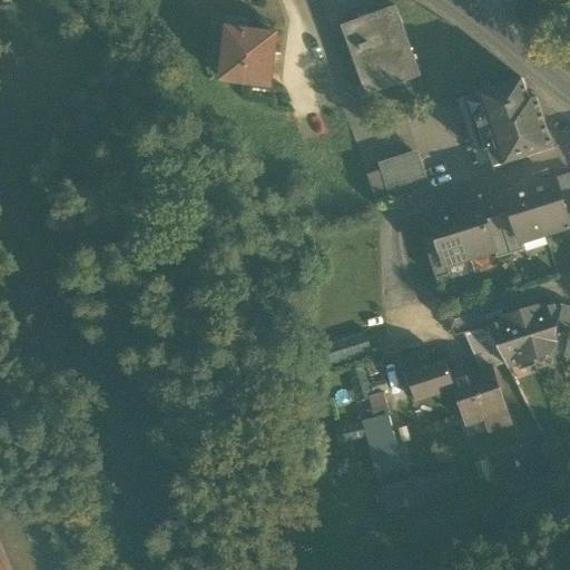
[(342,26),(367,95),(421,75),(395,6),(342,26)]
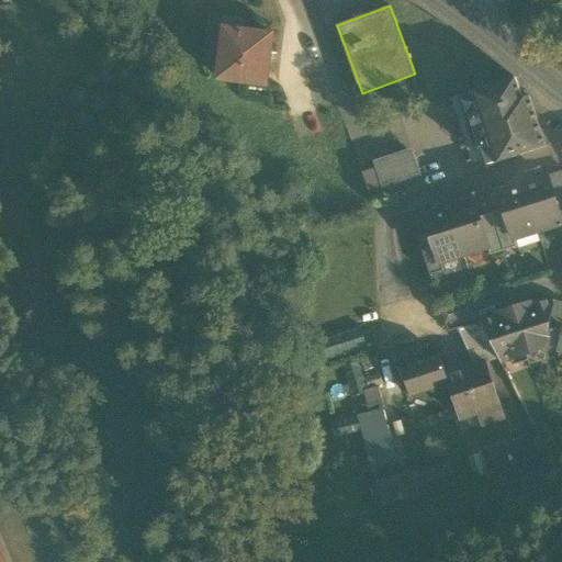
[(205,62),(221,64),(225,29),(243,31),(244,20),(211,15),(205,62)]
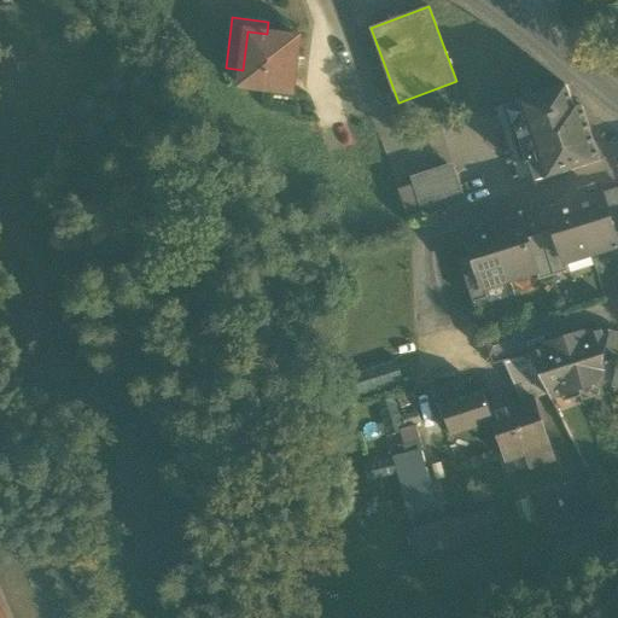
[(240,87),(292,93),(299,38),(267,34),(248,31),(243,70),(240,87)]
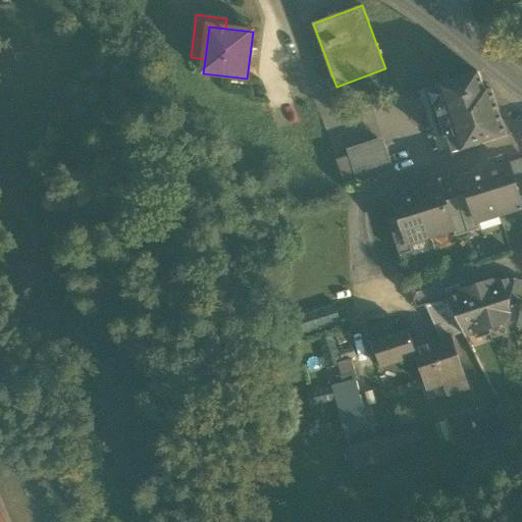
[(450,137),(455,153),(507,137),(491,90),(485,92),(478,72),(432,87),(439,107),(445,105),(455,136),(450,137)]
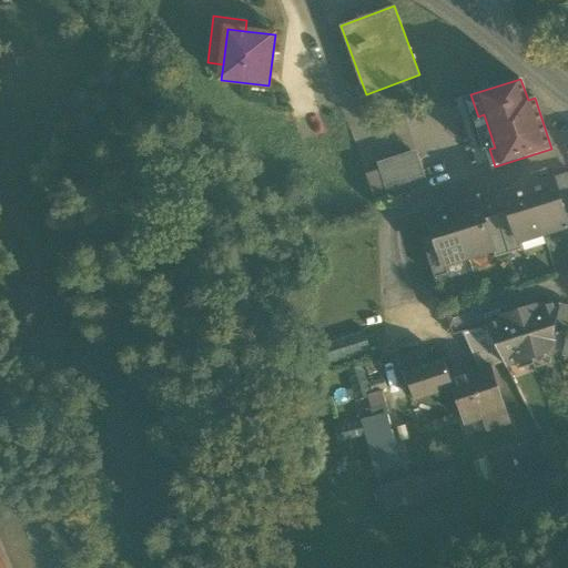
[(381,171),(389,199),(428,186),(418,159),(381,171)]
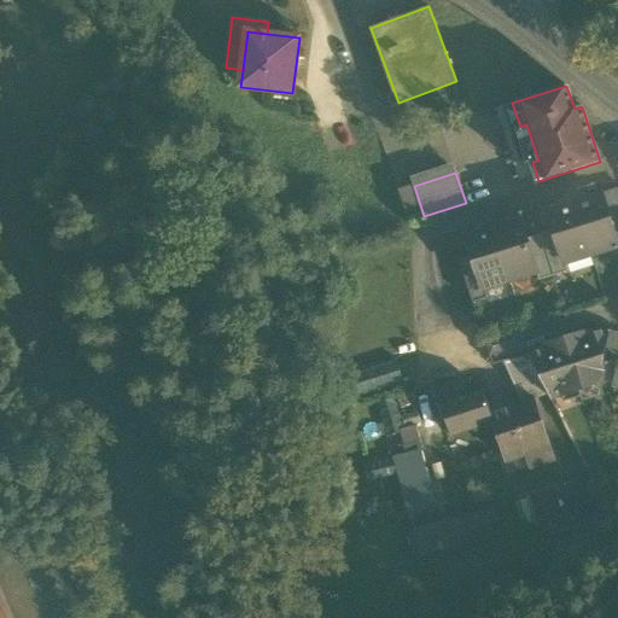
[(617,190),(602,196),(611,223),(617,220),(617,190)]
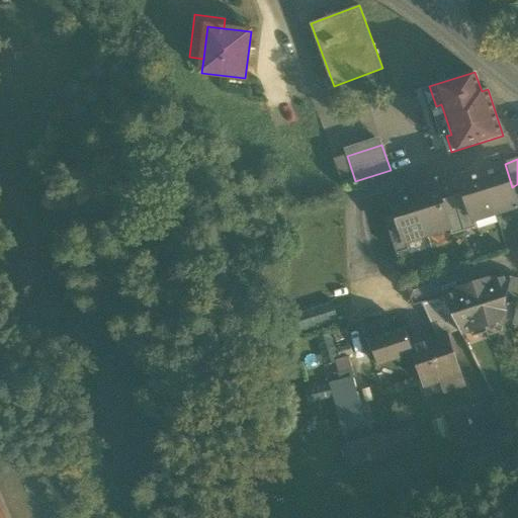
[(489,165),(482,168),(496,213),(517,206),(512,187),(505,164),(494,167),(489,165)]
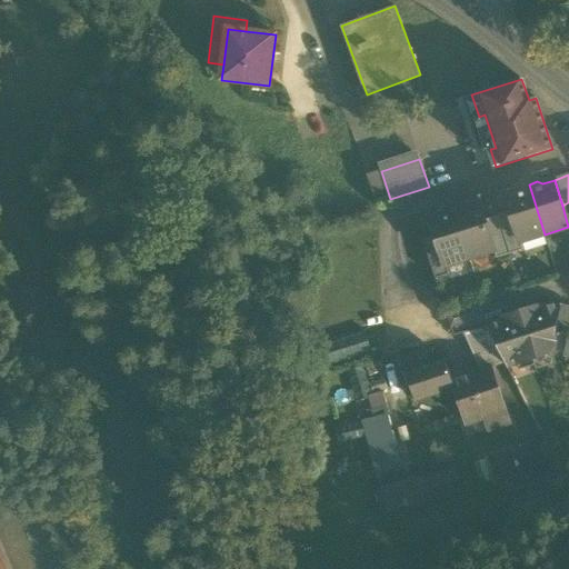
[(520,241),(545,235),(529,185),(520,187),(517,191),(505,196),(510,212),(520,242),(520,241)]
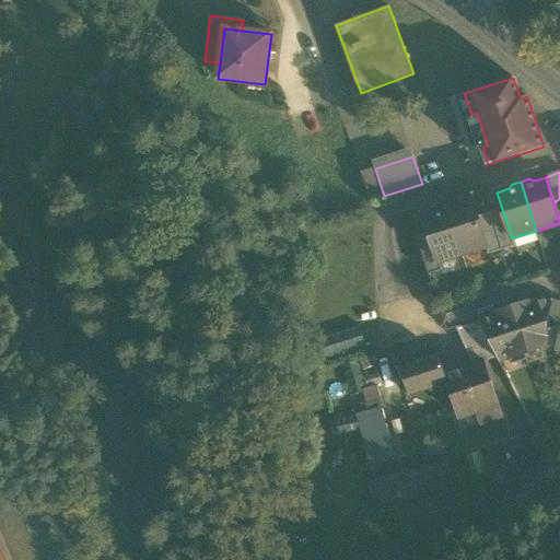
[(455,202),(446,205),(463,254),(486,246),(487,246),(477,217),(471,200),(461,203),(455,202)]
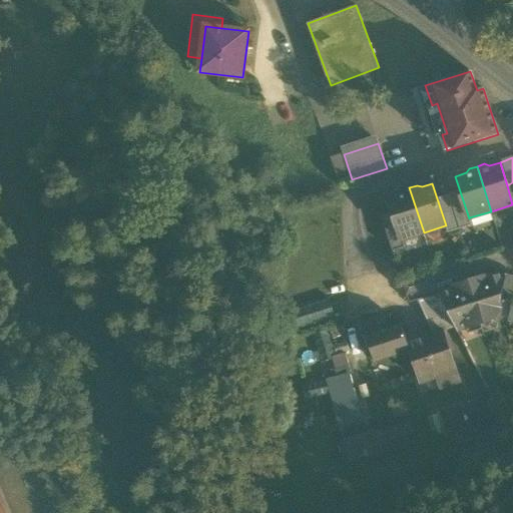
[(402,239),(424,232),(409,187),(402,189),(399,194),(388,197),(393,212),(401,239),(402,239)]
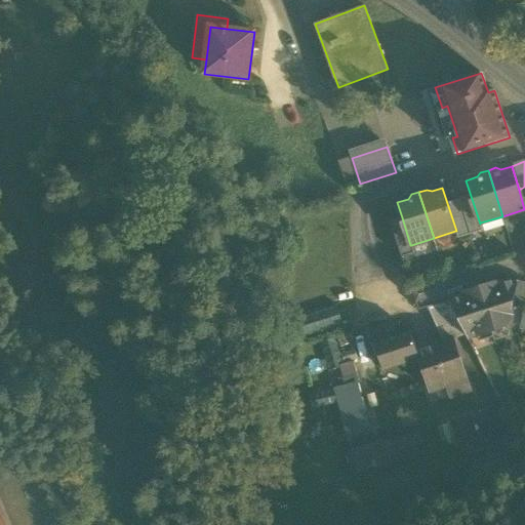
[(471,196),(459,200),(471,235),(483,231),(480,223),(480,224),(471,196)]
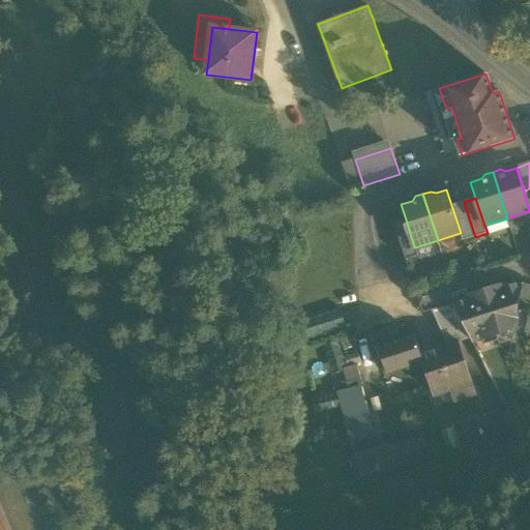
[(463,241),(475,237),(464,202),(451,205),(461,233),(460,233),(463,241)]
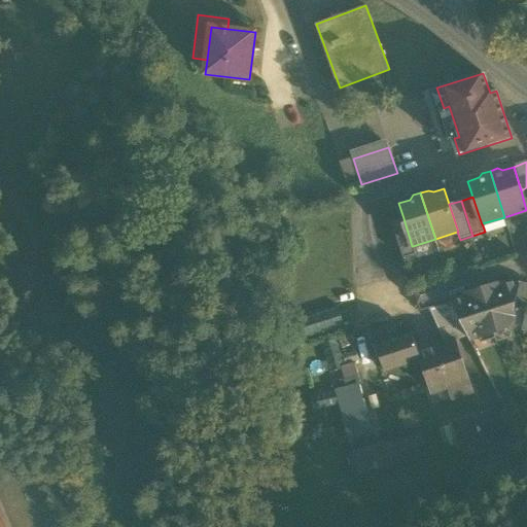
[(391,222),(402,258),(416,254),(413,246),(412,246),(403,218),(391,222)]
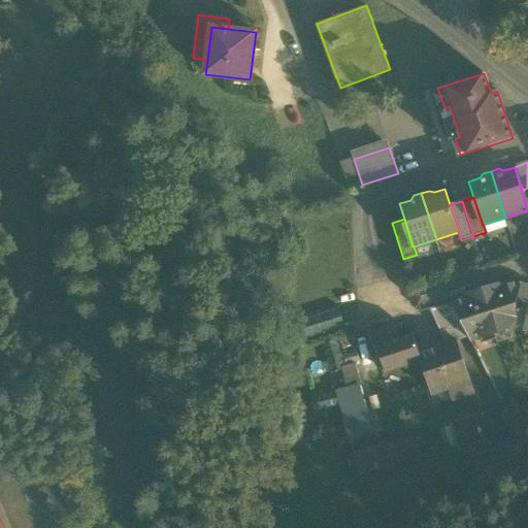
[(464,329),(470,340),(471,340),(499,331),(502,334),(514,330),(517,319),(514,310),(516,304),(520,287),(519,282),(519,281),(501,286),(501,284),(466,295),(466,297),(451,302),(464,329)]
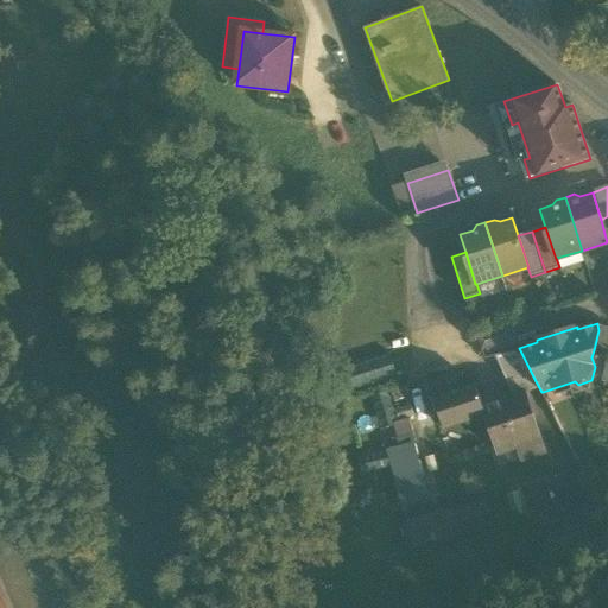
[(594,350),(607,354),(607,349),(607,327),(597,324),(599,330),(594,350)]
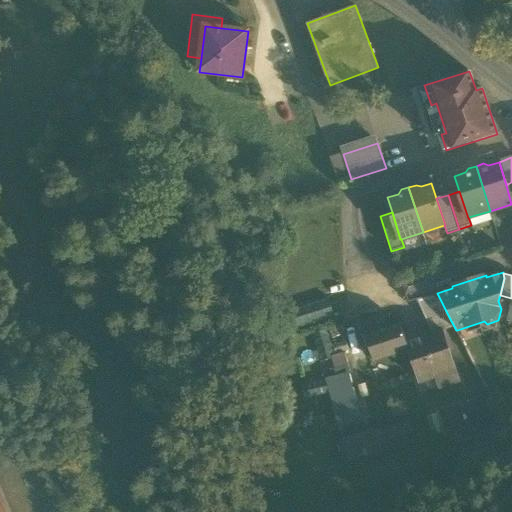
[(402,283),(406,295),(428,287),(425,276),(402,283)]
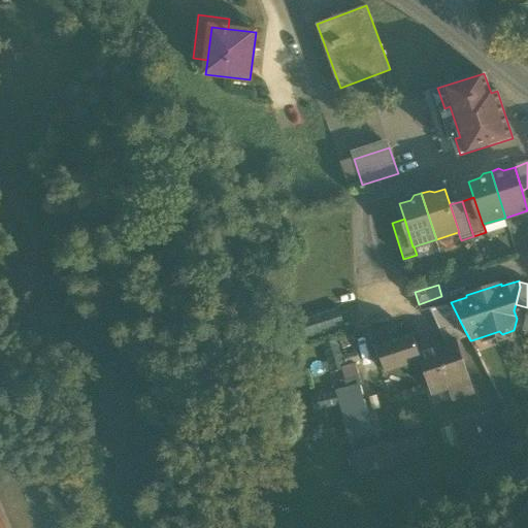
[(430,309),(443,338),(464,329),(451,302),(430,309)]
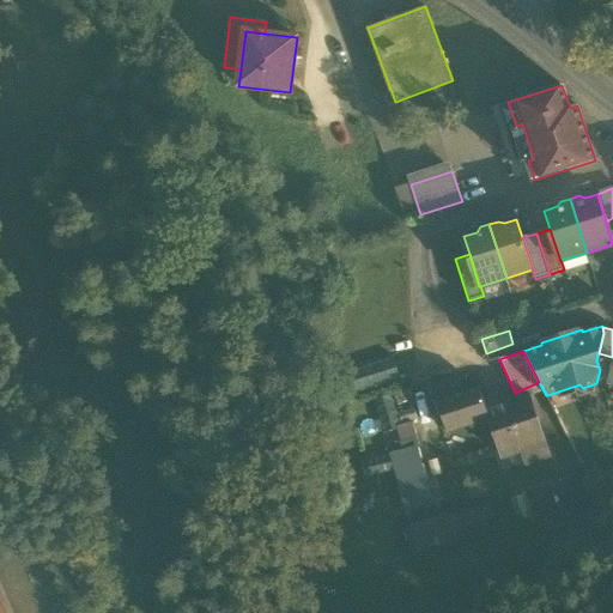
[(447,431),(487,418),(489,417),(486,410),(479,386),(436,400),(447,431)]
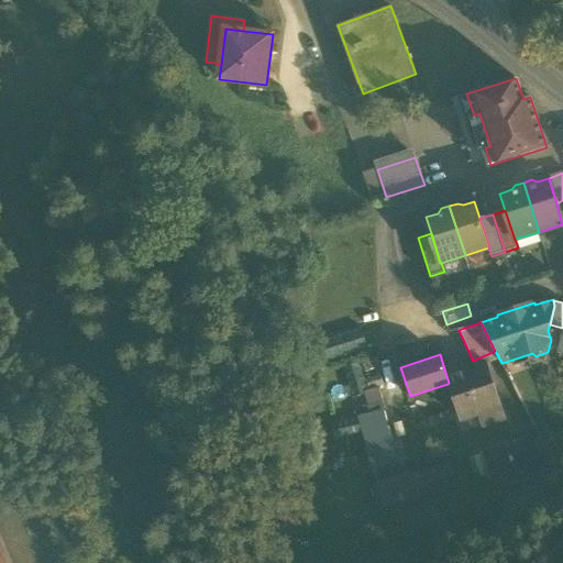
[(485,363),(446,376),(449,383),(448,384),(459,419),(477,412),(481,424),(504,417),(485,363)]
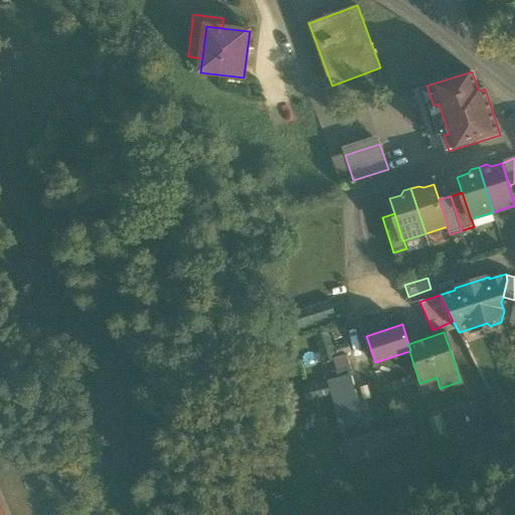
[(332,392),(341,428),(371,420),(362,384),(332,392)]
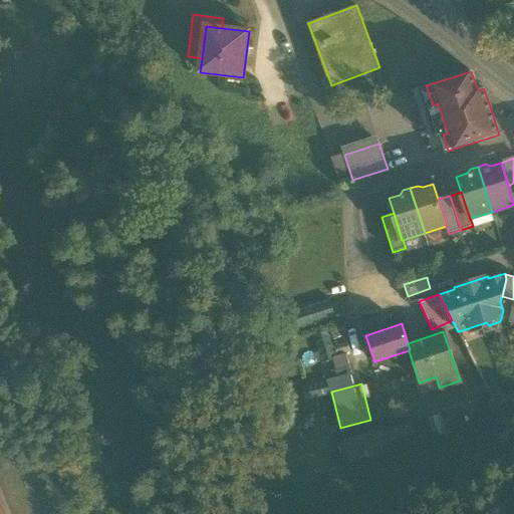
[(349,460),(382,451),(376,430),(373,430),(370,420),(340,428),(349,460)]
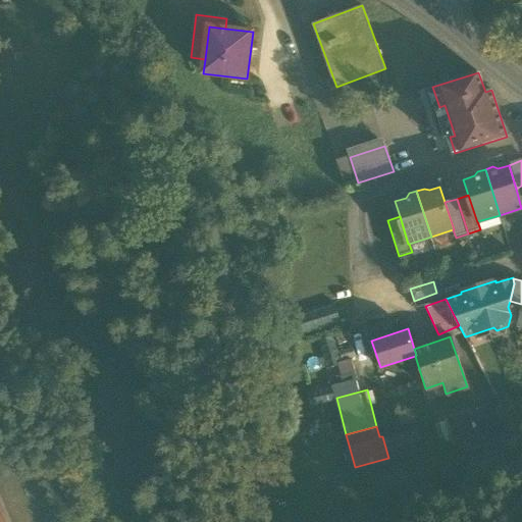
[(417,426),(382,436),(388,458),(423,448),(417,426)]
